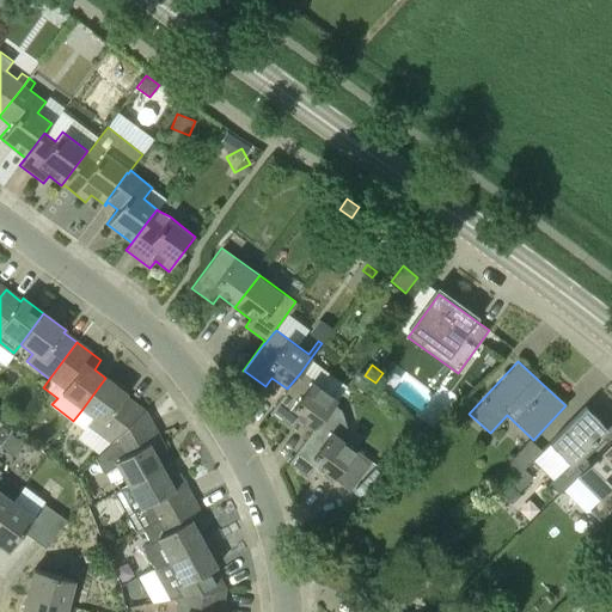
[(322,421),(337,399),(300,373),(287,389),(269,412),(277,420),(291,429),(297,421),(311,432),(312,432),(318,423),(318,424),(322,421)]
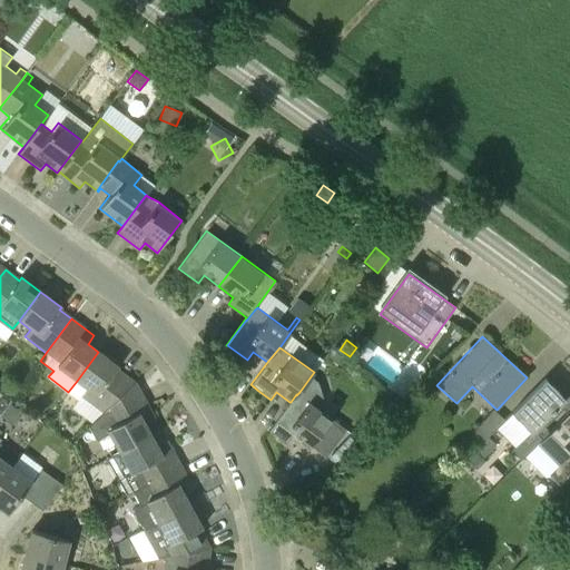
[(330,360),(340,365),(345,356),(336,350),(330,360)]
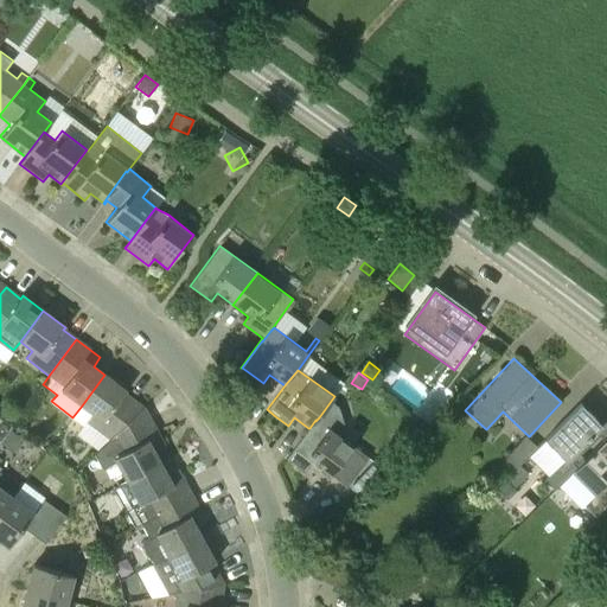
[(110,440),(144,409),(144,408),(122,395),(126,390),(104,375),(82,406),(72,417),(84,426),(77,435),(97,451),(110,440)]
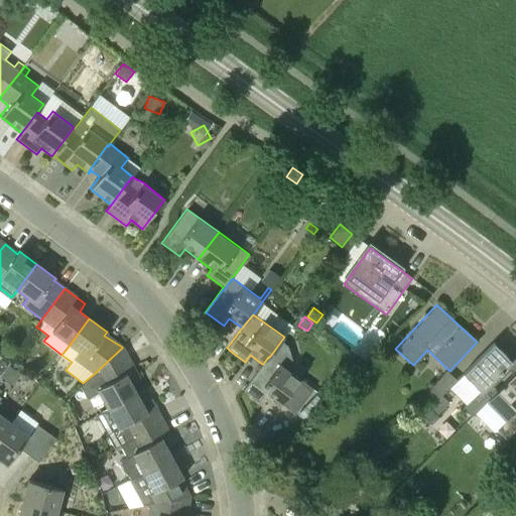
[(486,402),(497,391),(490,383),(512,362),(493,343),(463,373),(480,391),(463,407),(472,416),(486,402)]
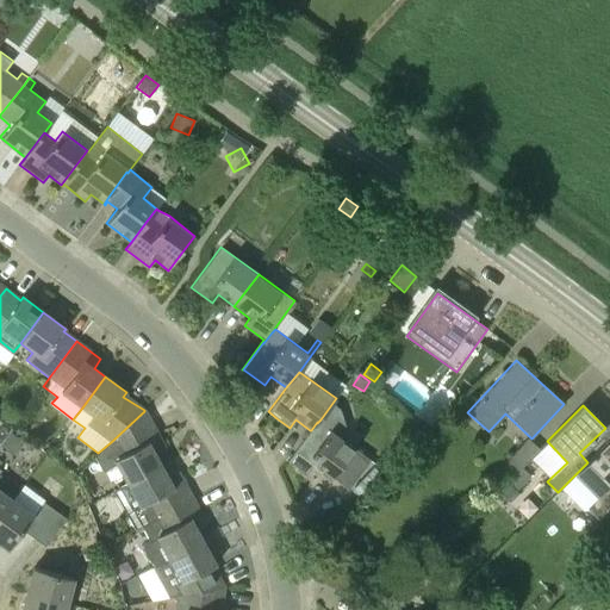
[(128,484),(162,465),(155,453),(163,447),(144,411),(111,442),(98,453),(95,455),(104,471),(117,464),(128,484)]
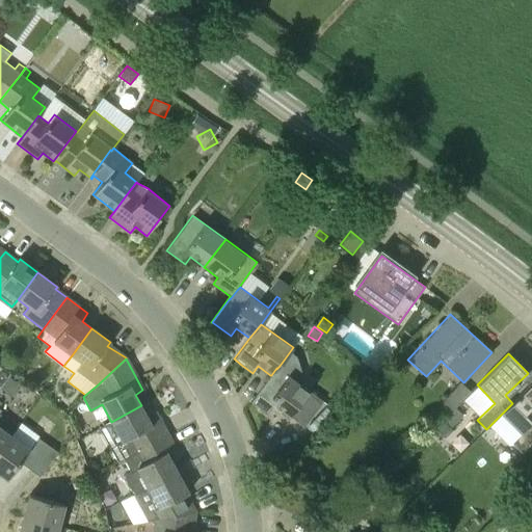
[(310,392),(280,366),(276,369),(276,368),(271,375),(270,375),(250,402),(258,407),(258,408),(269,417),(274,409),(289,420),(298,408),(311,417),(322,400),(310,392)]
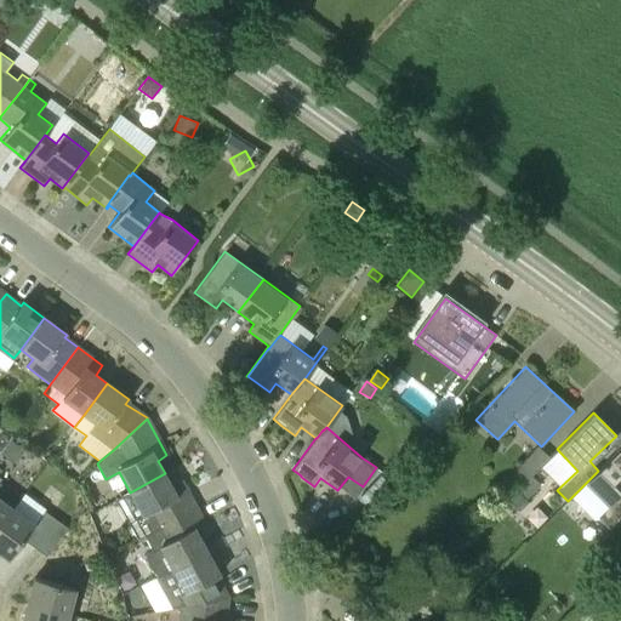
[(24,450),(11,440),(1,454),(15,463),(24,450)]
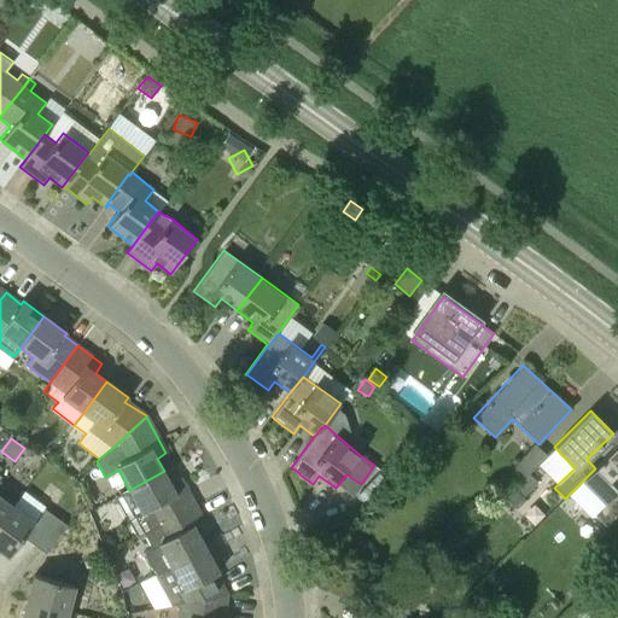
[(525,477),(547,455),(535,444),(514,466),(516,468),(525,477)]
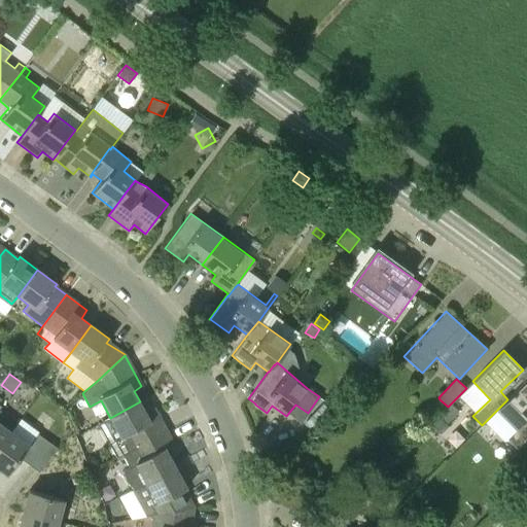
[(496,411),(515,430),(506,440),(517,449),(526,438),(526,380),(507,399),(496,411)]
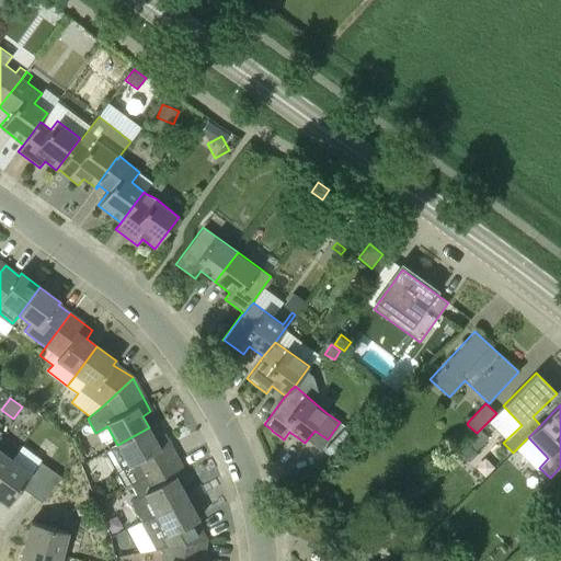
[(477,433),(468,425),(461,432),(470,439),(477,433)]
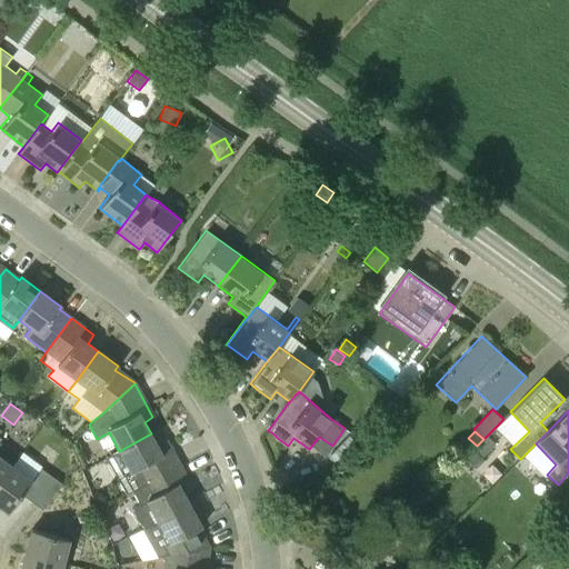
[(151,433),(119,451),(139,487),(142,485),(179,465),(166,441),(157,446),(151,433)]
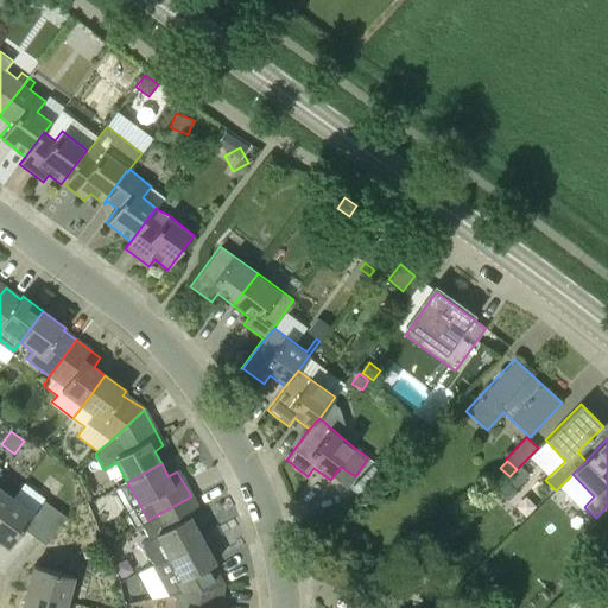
[(0,514),(13,498),(0,488),(0,469),(0,514)]
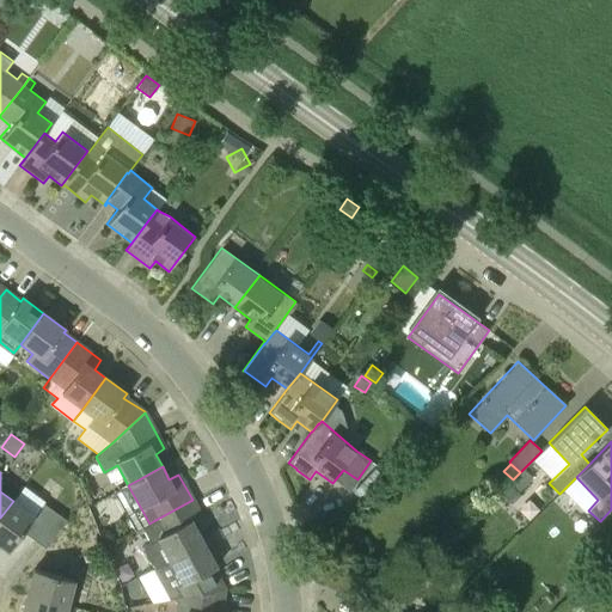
[(170,562),(203,544),(196,531),(206,526),(193,500),(153,521),(150,524),(136,531),(138,534),(145,531),(151,542),(142,546),(146,554),(148,558),(151,563),(155,568),(170,562)]
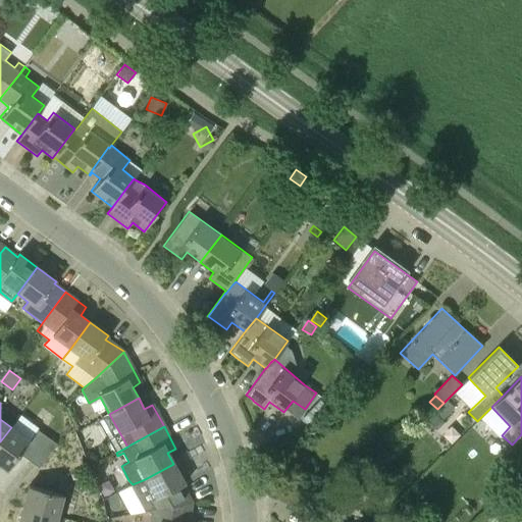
[(19,454),(29,461),(47,437),(37,430),(29,440),(11,427),(0,441),(0,464),(7,470),(19,454)]
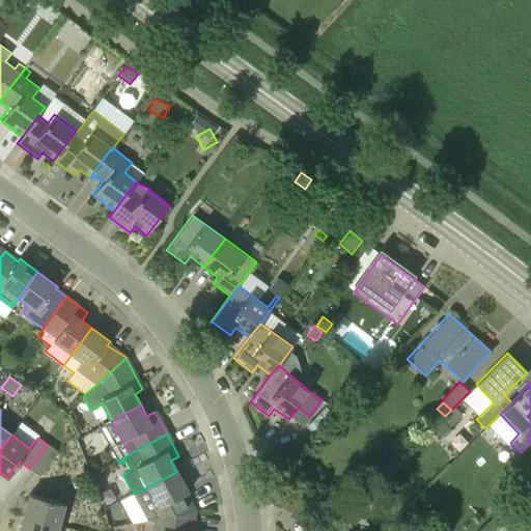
[(48,445),(29,469),(39,475),(57,451),(48,445)]
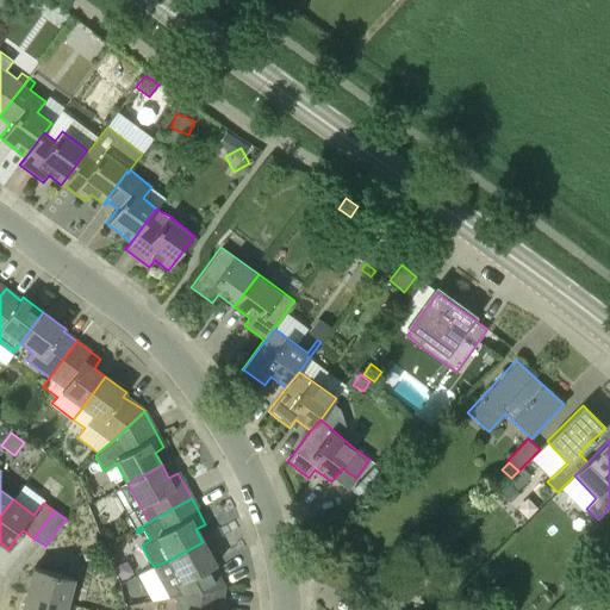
[(176,596),(224,587),(212,567),(216,566),(203,542),(169,560),(155,566),(154,567),(169,598),(176,596)]
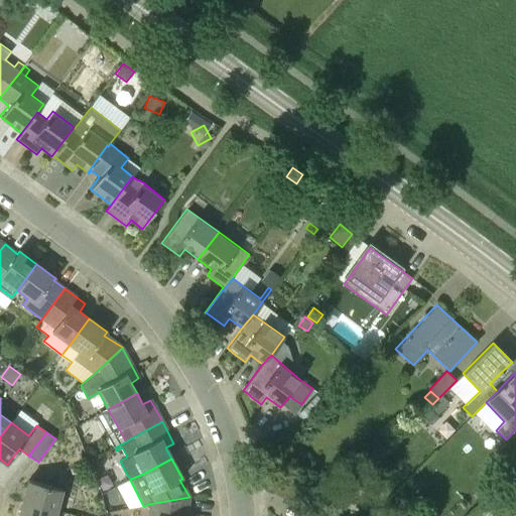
[(22,502),(57,512),(63,490),(28,480),(22,502)]
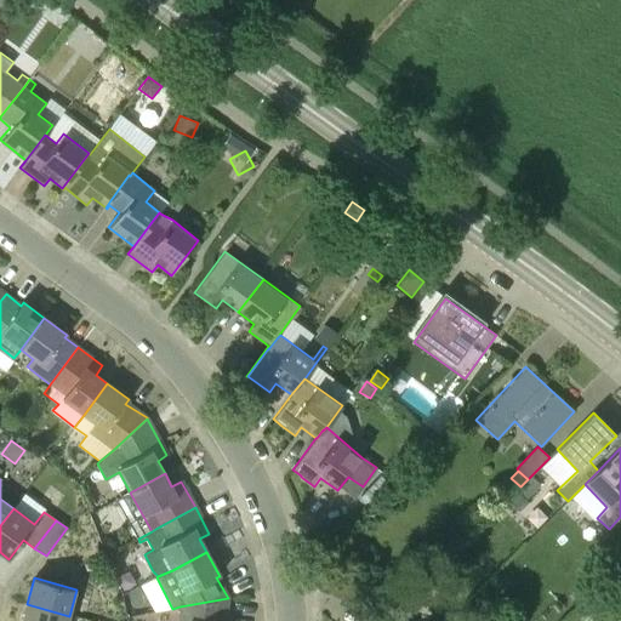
[(223,620),(228,598),(180,607),(177,620),(223,620)]
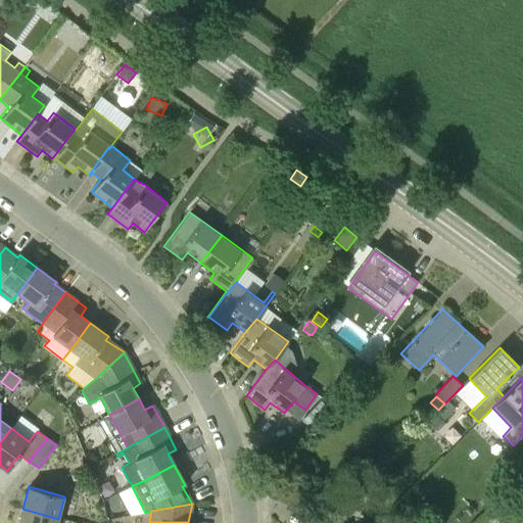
[(345,516),(351,510),(346,504),(339,511),(345,516)]
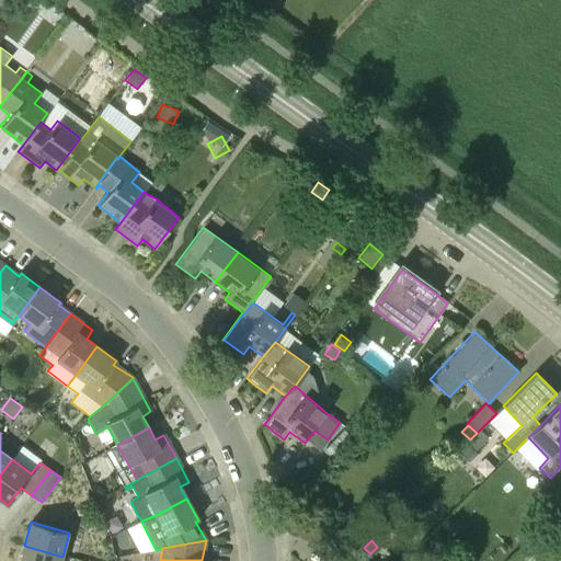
[(61,560),(63,557),(24,546),(20,560),(61,560)]
